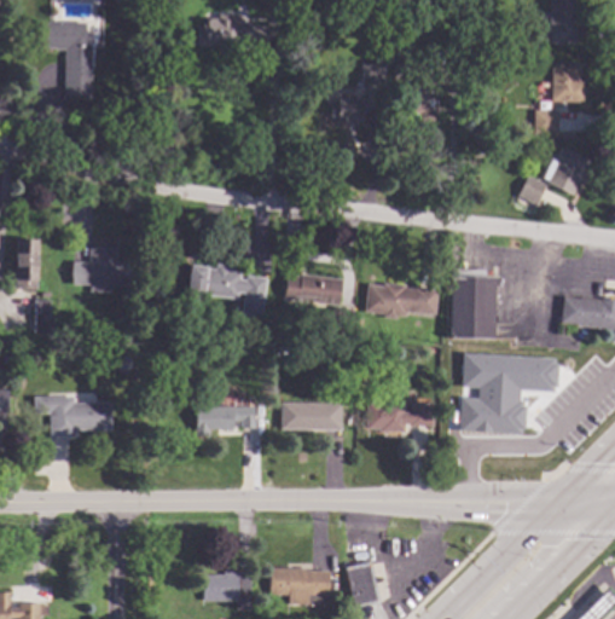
[(581,0),(581,21),(576,21),(576,42),(551,42),(551,0),(581,0)]
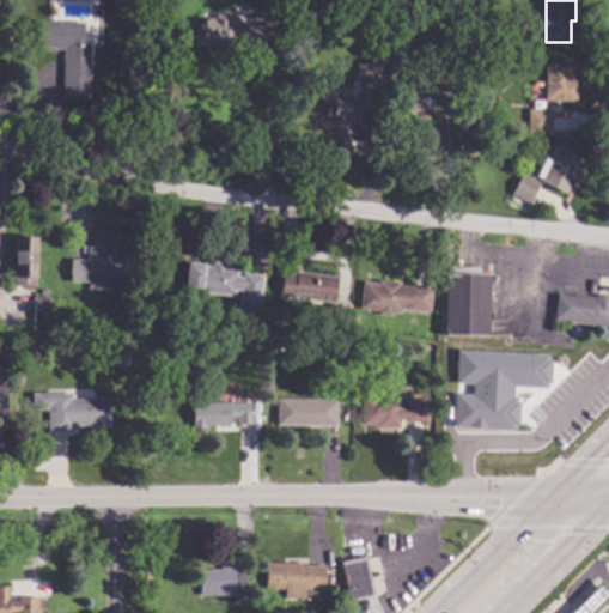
[(237,22),(248,22),(248,24),(267,23),(267,46),(237,46),(237,52),(215,52),(215,44),(196,44),(196,29),(201,29),(202,20),(214,20),(214,13),(237,13),(237,22)]
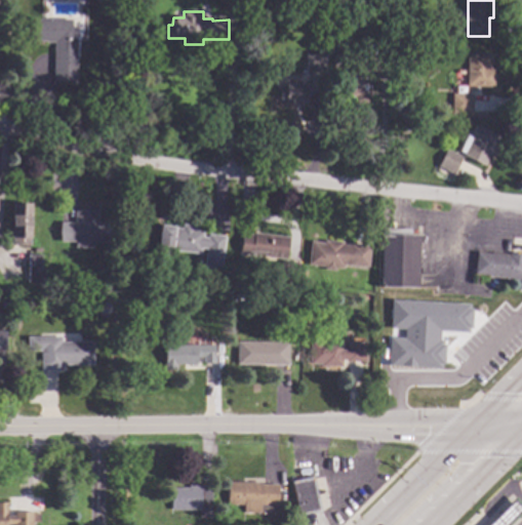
[(74,35),(79,35),(78,81),(56,81),(56,41),(48,41),(48,39),(35,39),(35,16),(74,17),(74,35)]
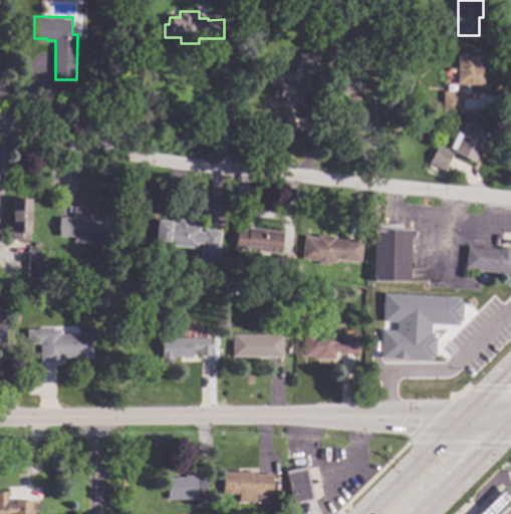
[(413,52),(407,60),(398,54),(404,46),(413,52)]
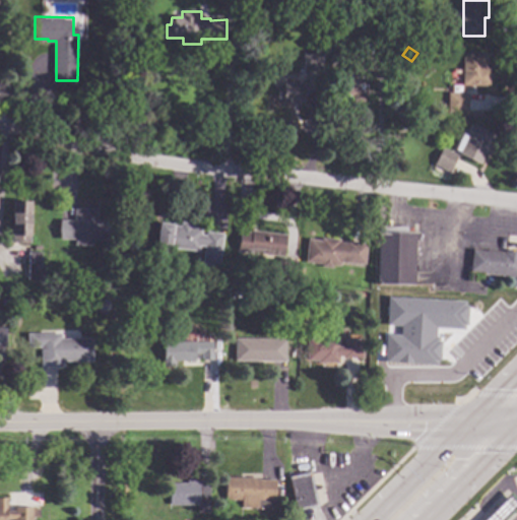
[(324,54),(323,71),(305,69),(306,53),(324,54)]
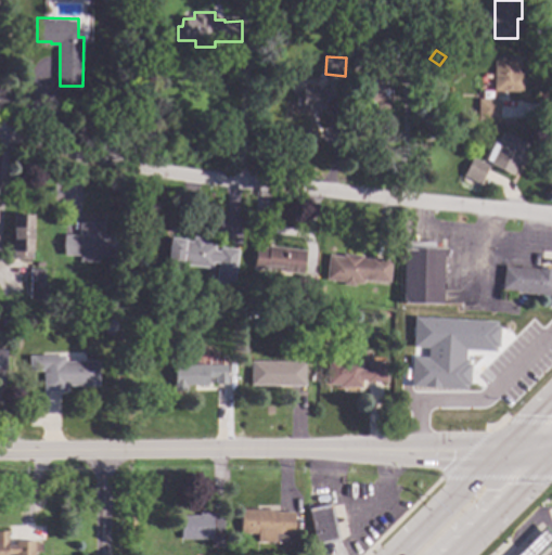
[(370,72),(355,73),(354,56),(370,56),(370,72)]
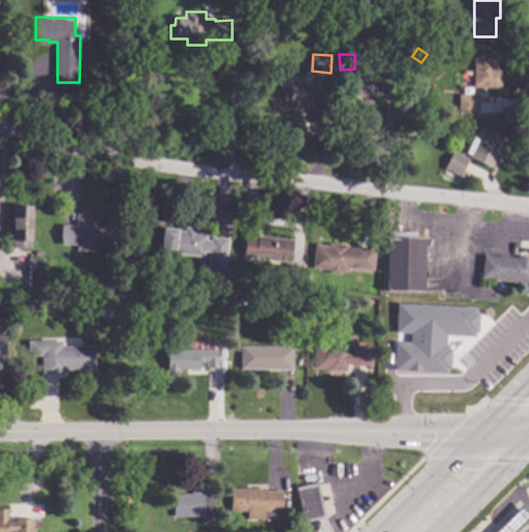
[(499,70),(503,70),(503,87),(475,86),(475,54),(499,55),(499,70)]
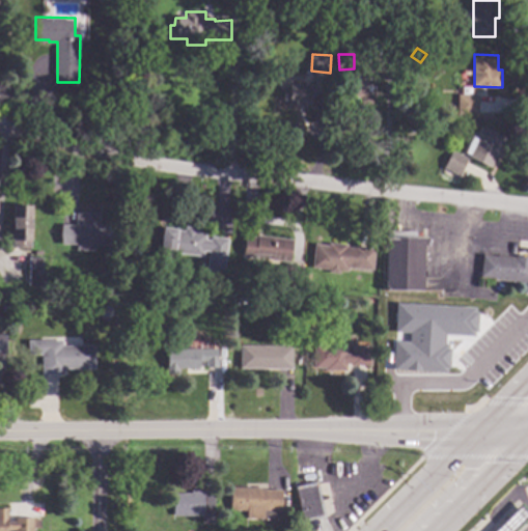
[(359,83),(367,83),(367,94),(373,95),(373,104),(366,104),(366,108),(360,108),(360,111),(345,111),(346,82),(355,82),(355,79),(359,80),(359,83)]
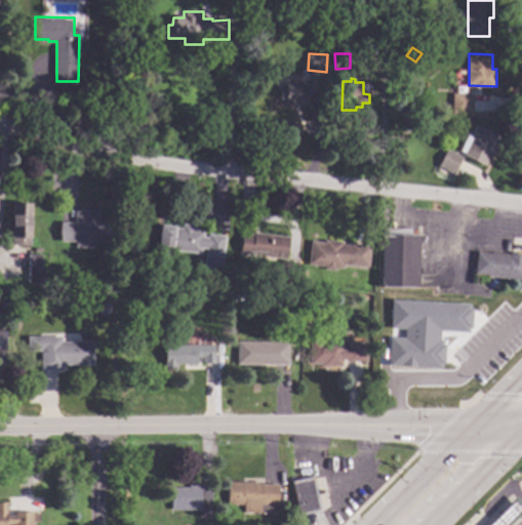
[(313,84),(312,94),(309,93),(308,103),(300,103),(300,105),(281,104),(282,87),(288,87),(288,83),(313,84)]
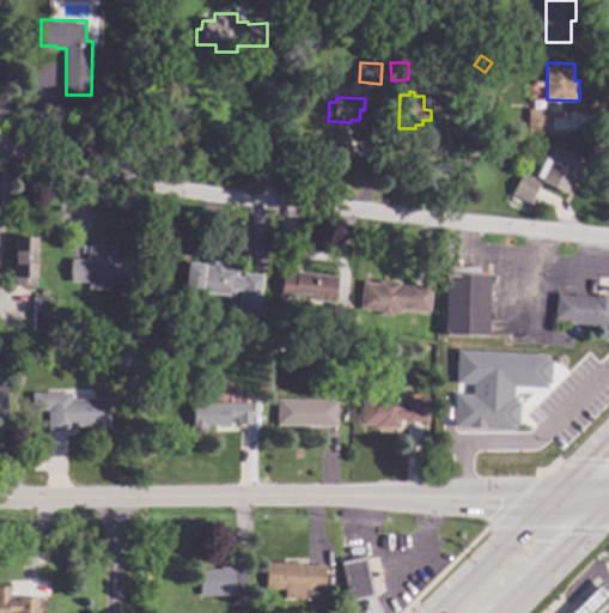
[(553,131),(530,131),(530,109),(553,109),(553,131)]
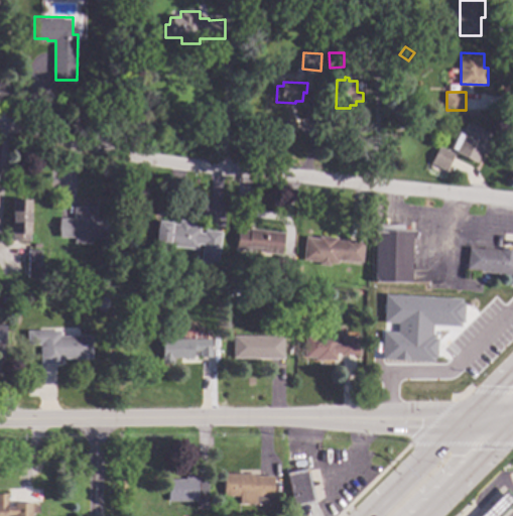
[(493,133),(478,162),(457,152),(459,150),(454,148),(461,132),(466,134),(472,123),(493,133)]
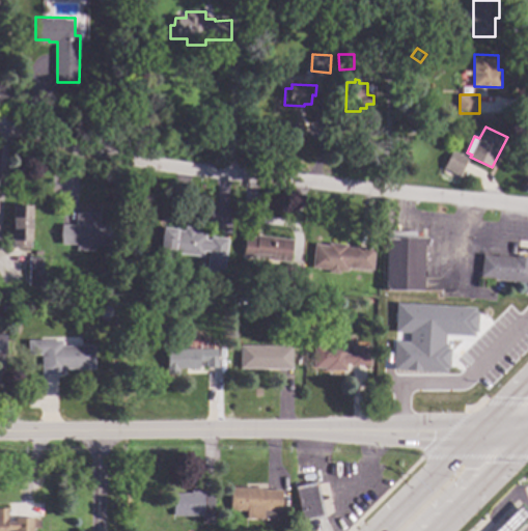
[(469,159),(461,176),(444,168),(453,150),(469,159)]
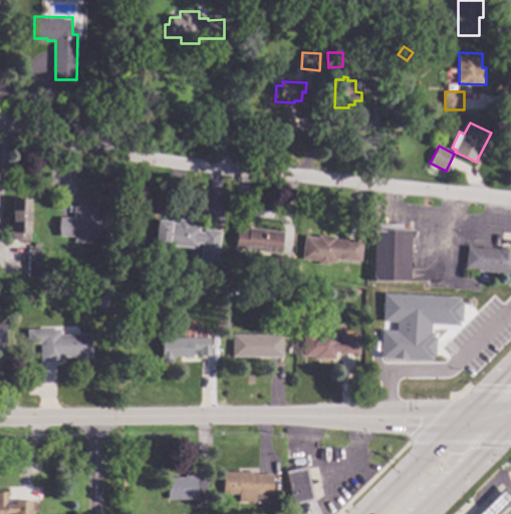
[(31,239),(13,239),(13,197),(31,198),(31,239)]
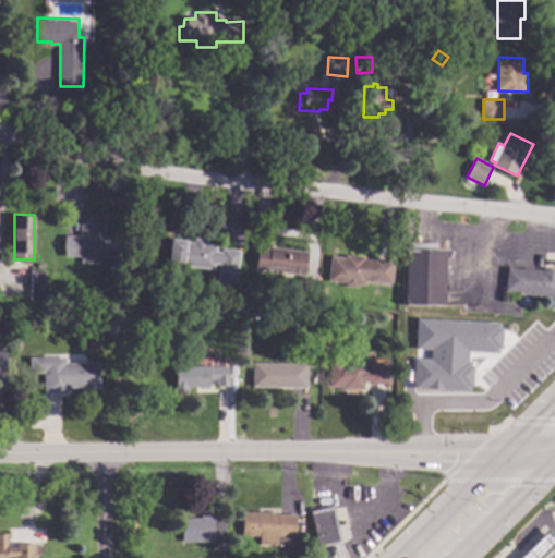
[(106,237),(119,237),(119,257),(65,255),(67,235),(81,235),(82,220),(106,221),(106,237)]
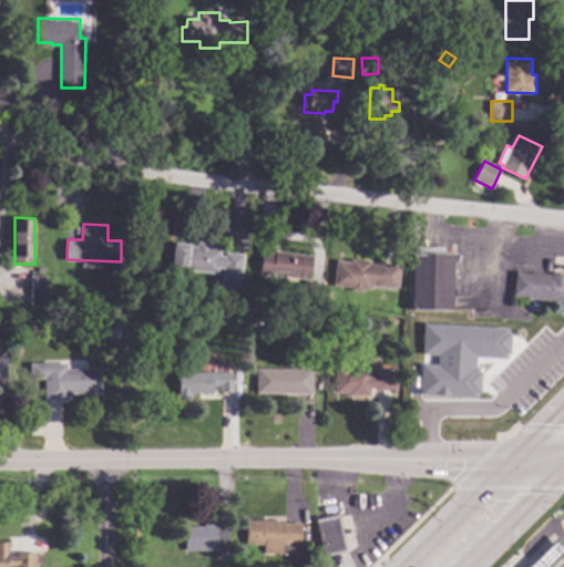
[(213,243),(212,248),(223,249),(222,255),(227,256),(227,251),(246,254),(242,289),(223,287),(225,268),(219,267),(219,274),(188,269),(188,278),(172,276),(176,243),(198,246),(200,241),(213,243)]
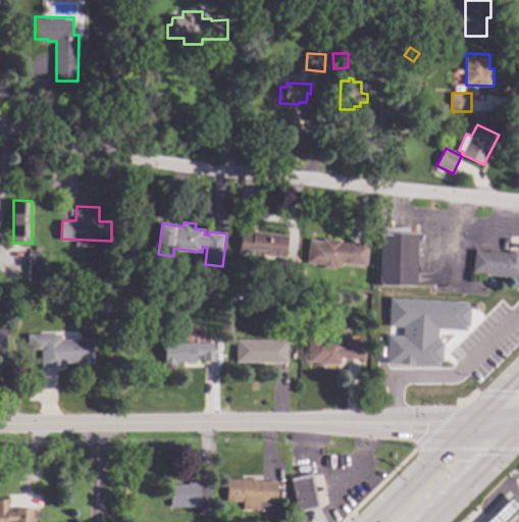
[(410,232),(418,232),(417,285),(380,284),(380,243),(379,243),(379,232),(381,232),(381,225),(410,226),(410,232)]
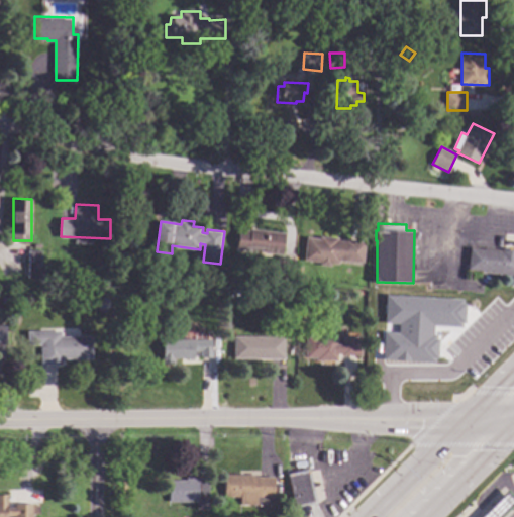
[(287,233),(284,254),(238,249),(241,229),(251,230),(251,229),(287,233)]
